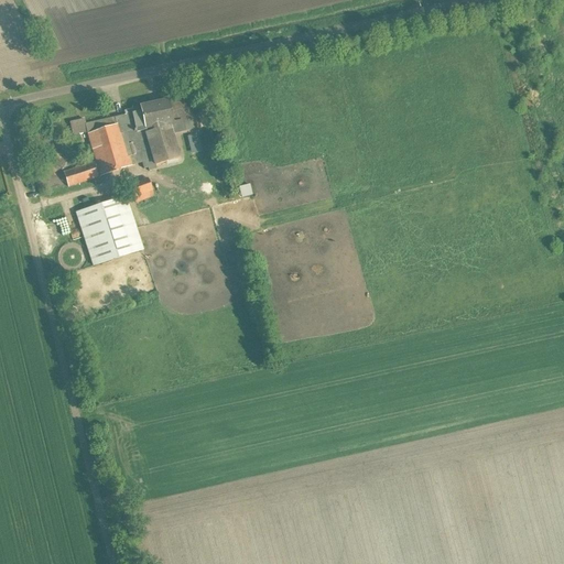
[(141,130),(148,128),(149,131),(141,133),(152,166),(179,158),(167,126),(159,128),(159,126),(170,123),(165,100),(136,107),(141,130)]
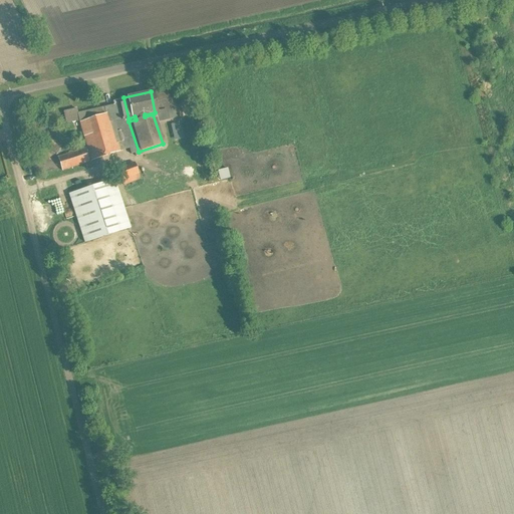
[(106,114),(79,123),(91,162),(118,153),(106,114)]
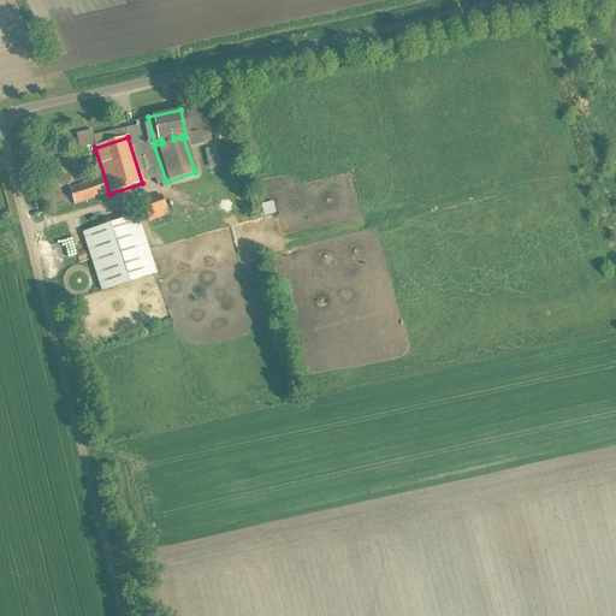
[(70,190),(75,205),(105,195),(100,179),(70,190)]
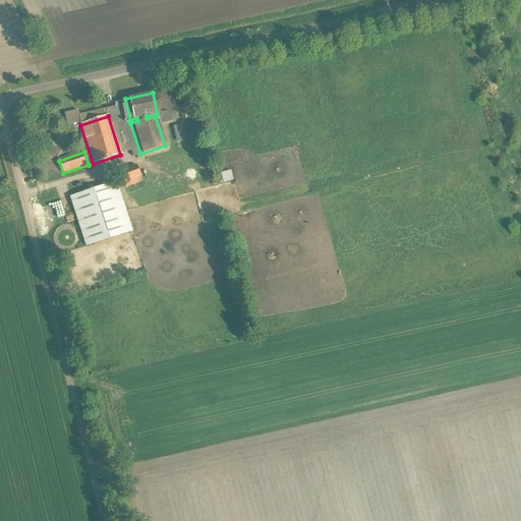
[(141,180),(136,166),(120,171),(125,186),(141,180)]
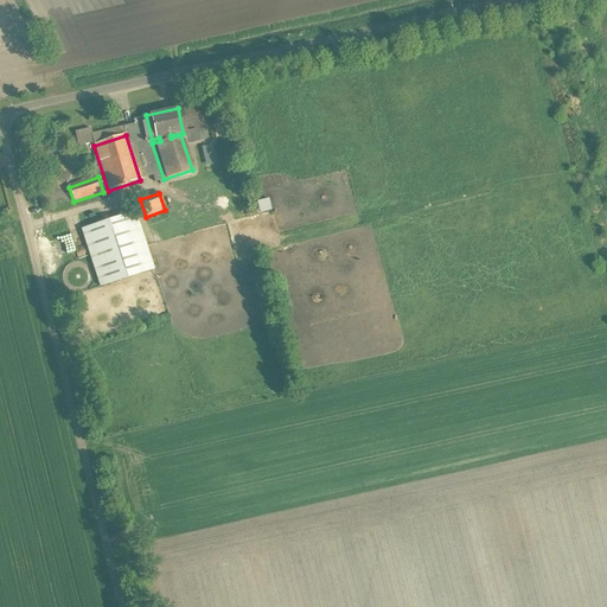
[(268,198),(256,202),(260,215),(272,211),(268,198)]
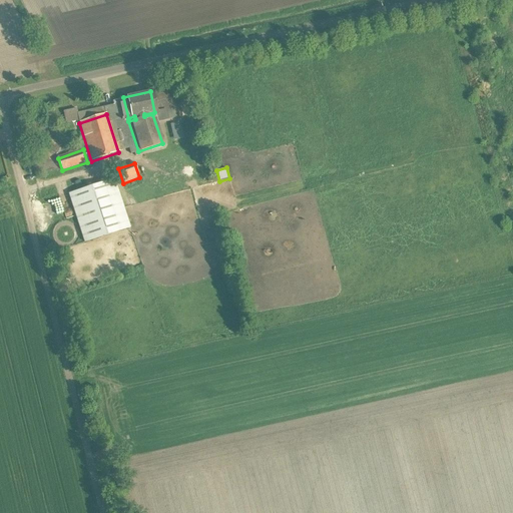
[(115,178),(70,193),(86,242),(131,227),(115,178)]
